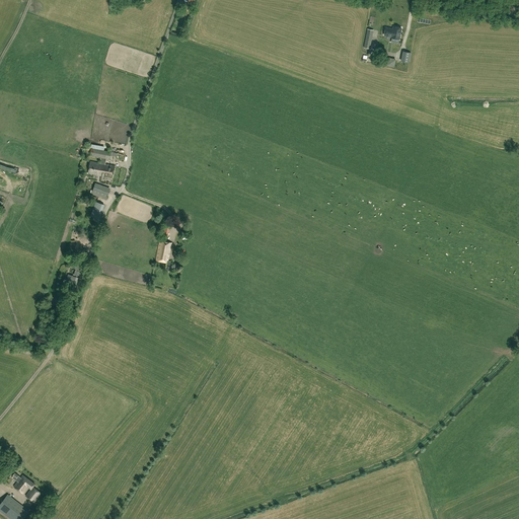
[(391,38),(398,40),(401,28),(393,26),(393,29),(385,28),(384,35),(391,36),(391,38)]
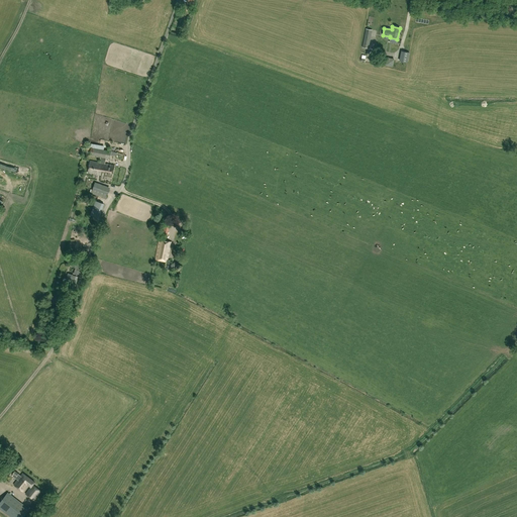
[(366,28),(363,47),(369,48),(372,30),(366,28)]
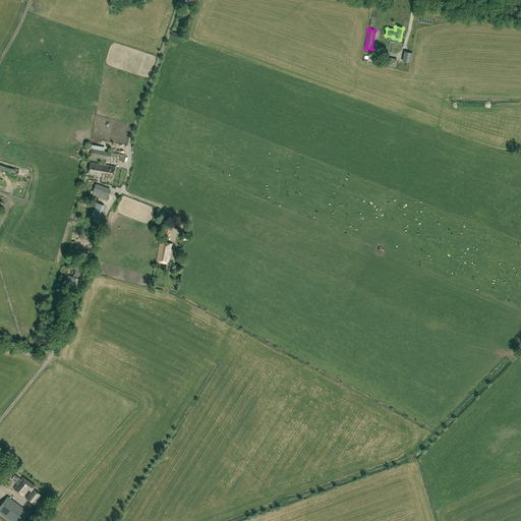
[(412,53),(406,52),(404,62),(410,63),(412,53)]
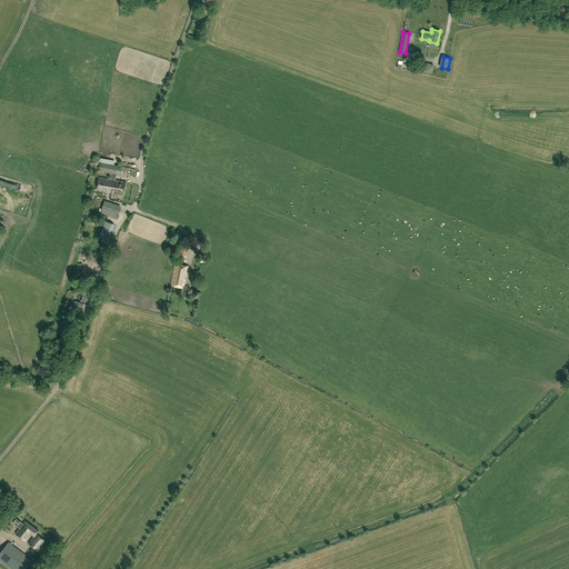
[(123,195),(126,182),(117,180),(116,180),(117,175),(120,175),(121,167),(100,162),(99,171),(110,173),(109,179),(99,177),(97,190),(111,192),(123,195)]
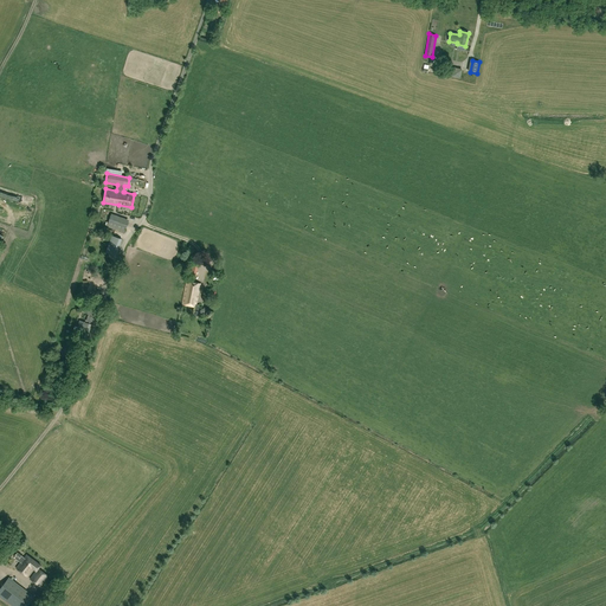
[(124,232),(128,223),(110,217),(107,226),(124,232)]
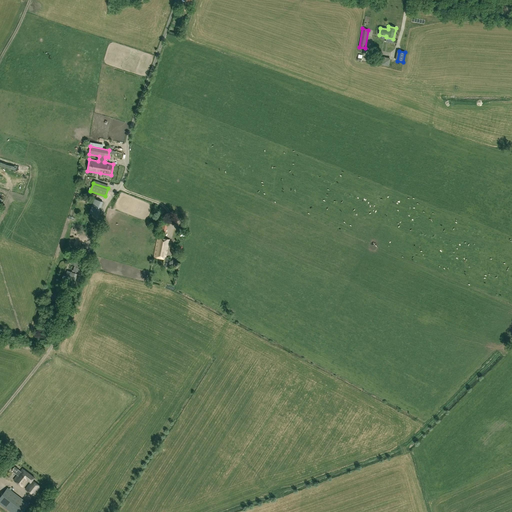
[(168,224),(161,222),(159,230),(167,232),(168,224)]
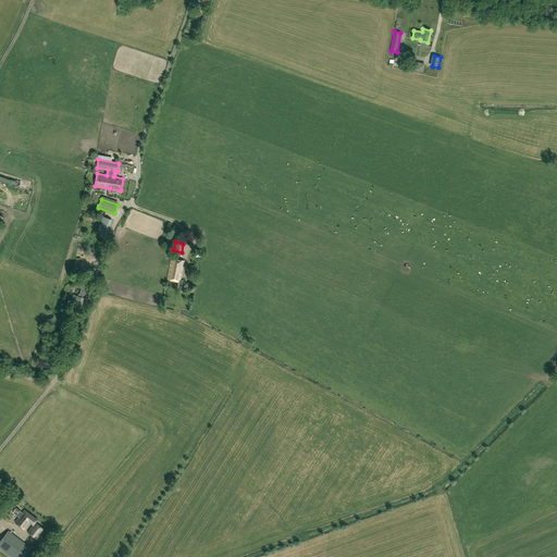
[(172,258),(168,280),(180,282),(178,286),(185,288),(185,285),(183,284),(183,281),(181,280),(185,260),(172,258)]
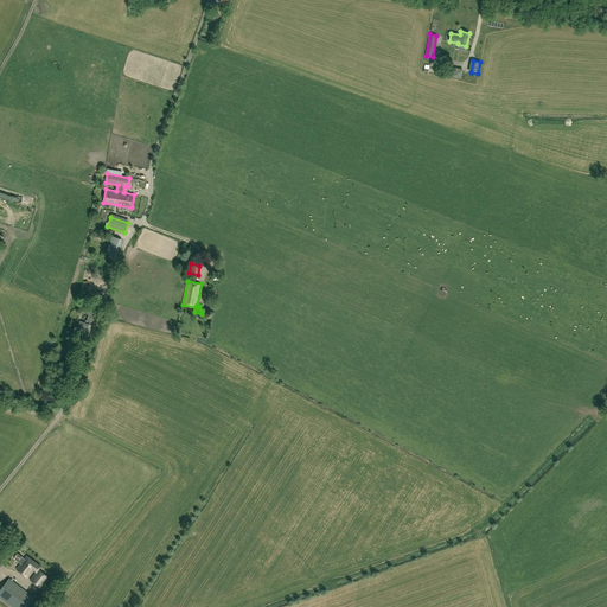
[(93,318),(96,308),(93,307),(87,306),(84,313),(89,314),(87,320),(94,323),(95,318),(93,318)]
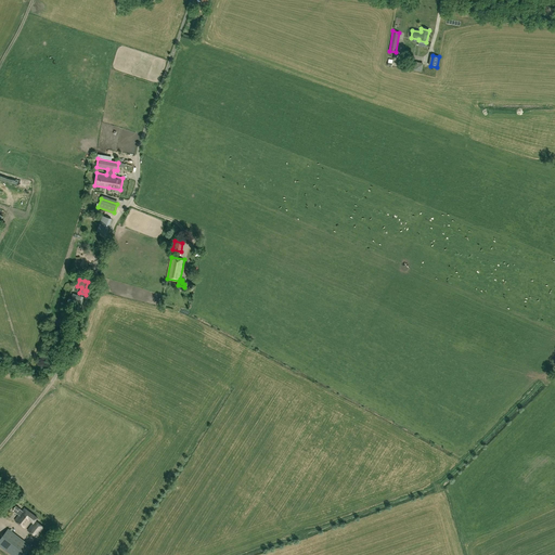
[(79,295),(75,306),(80,307),(85,297),(79,295)]
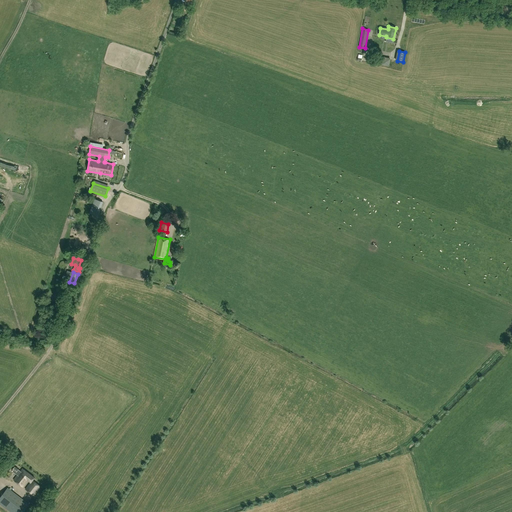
[(41,486),(33,480),(35,478),(22,468),(21,470),(19,468),(15,465),(13,468),(14,469),(13,470),(18,474),(14,480),(23,487),(28,480),(31,482),(26,489),(34,495),(41,486)]
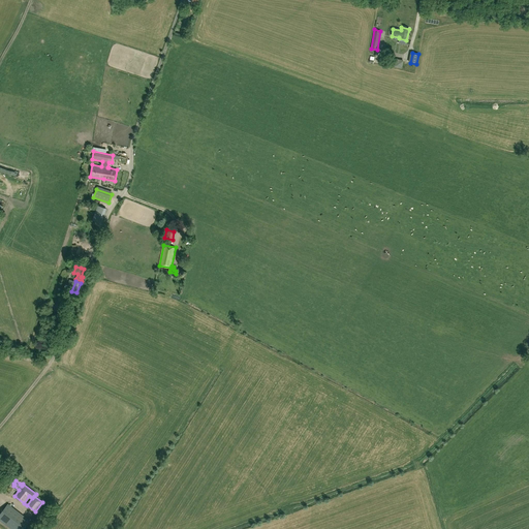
[(0,514),(0,520),(11,528),(23,528),(30,521),(7,504),(0,514)]
